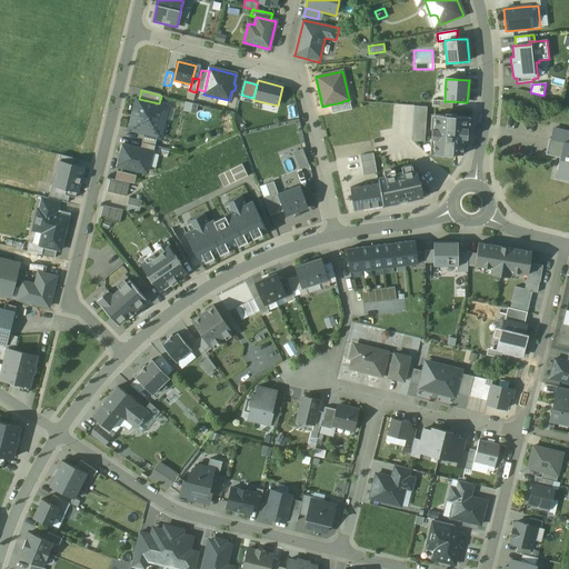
[(139,99),(137,99),(129,130),(161,138),(169,106),(159,103),(139,99)]
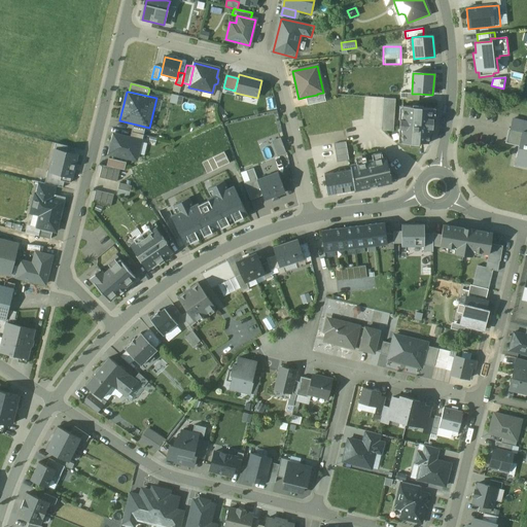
[(317,95),(306,97),(308,106),(325,101),(323,93),(317,94),(317,95)]
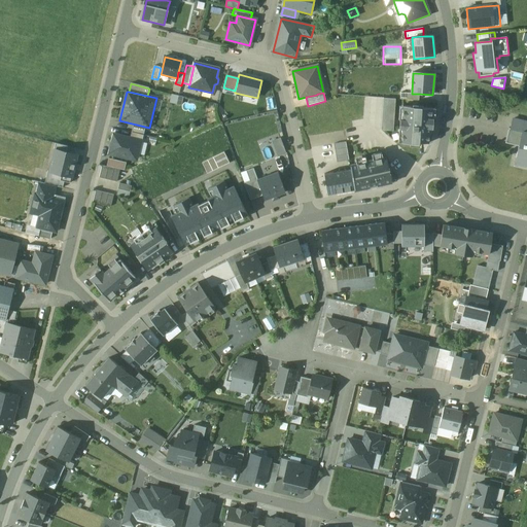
[(393,131),(395,100),(383,99),(381,130),(393,131)]
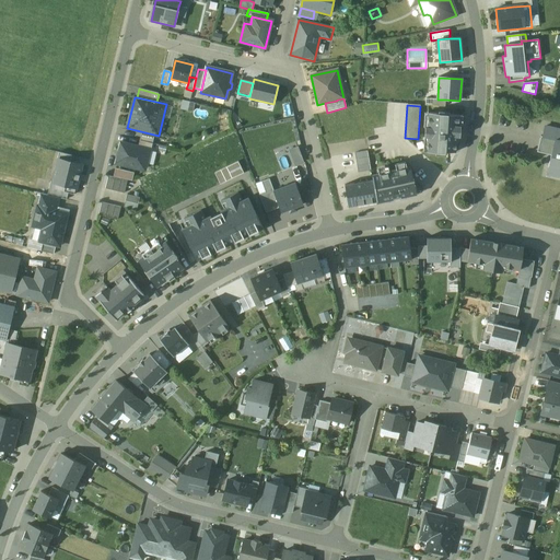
[(459,126),(459,115),(429,114),(428,128),(426,128),(426,138),(428,138),(427,152),(447,153),(447,152),(456,152),(457,143),(458,143),(458,138),(461,138),(461,127),(459,126)]
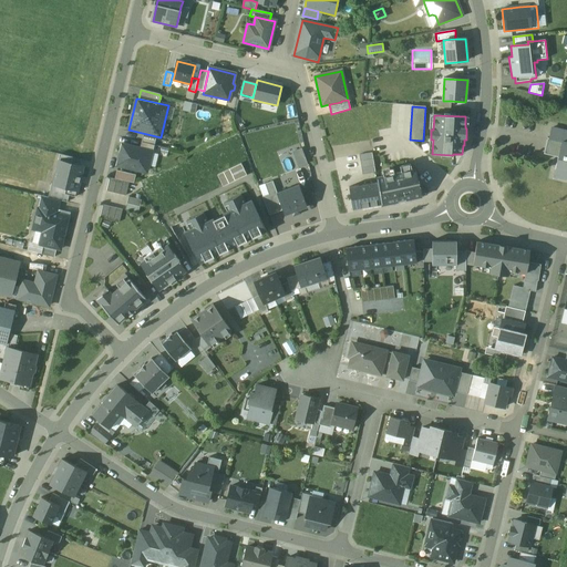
[(566,131),(564,131),(564,132),(550,129),(548,138),(546,138),(543,155),(557,158),(554,171),(553,177),(566,179),(566,131)]
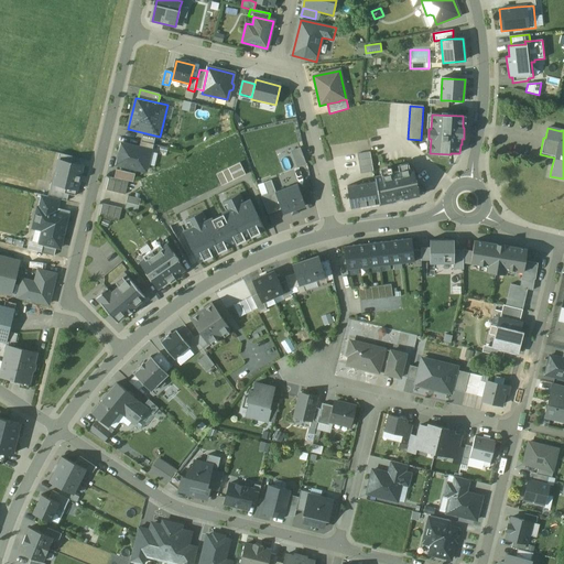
[(155,139),(142,136),(141,142),(153,144),(155,139)]
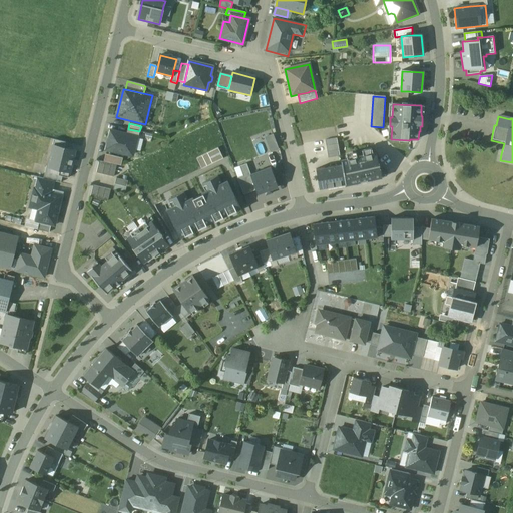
[(139,131),(128,129),(126,134),(137,137),(137,138),(138,138),(139,131)]
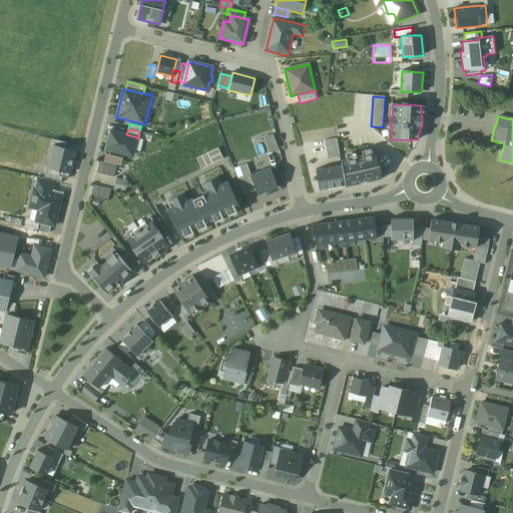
[(126,134),(110,130),(108,139),(109,139),(106,150),(129,155),(130,150),(134,151),(137,138),(137,137),(126,134)]
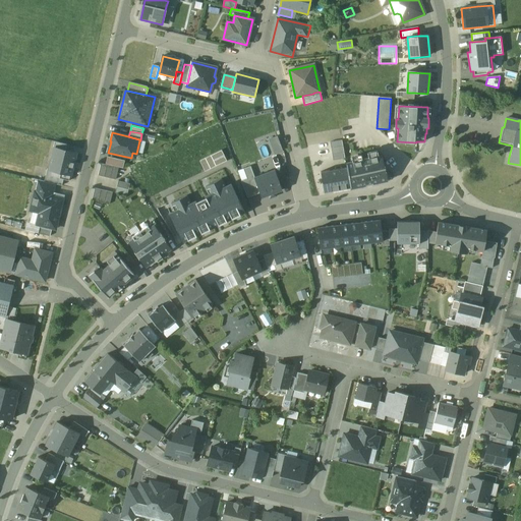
[(269,139),(275,156),(283,153),(277,136),(269,139)]
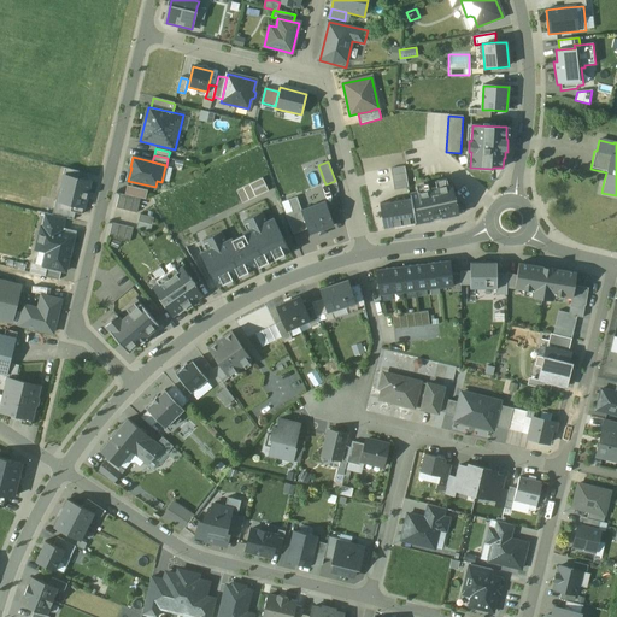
[(65,175),(77,178),(80,172),(65,169),(64,175),(65,175)]
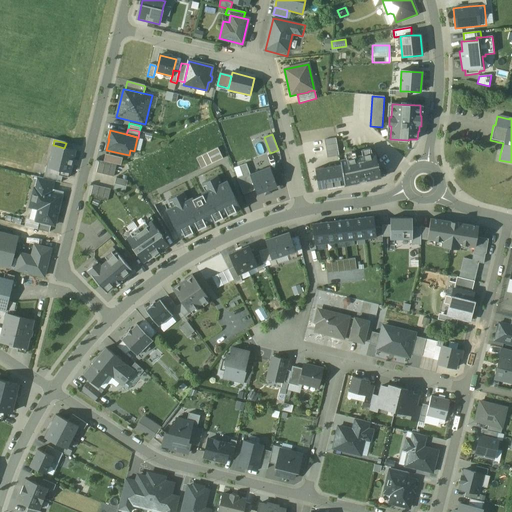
[(337,144),(325,146),(326,152),(338,149),(337,144)]
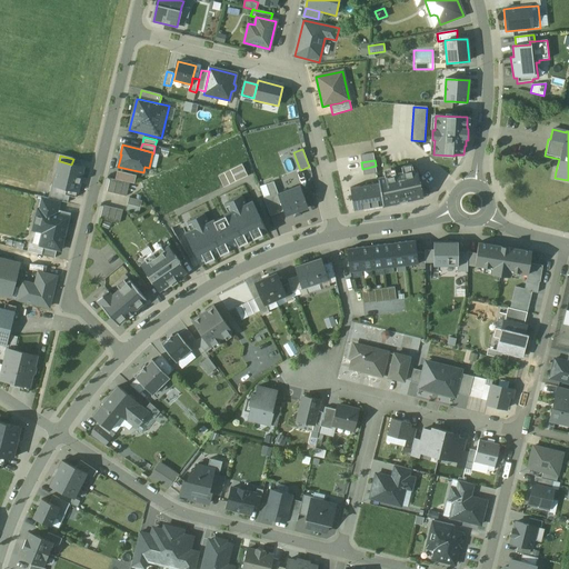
[(71,165),(60,161),(53,186),(78,191),(83,168),(71,165)]
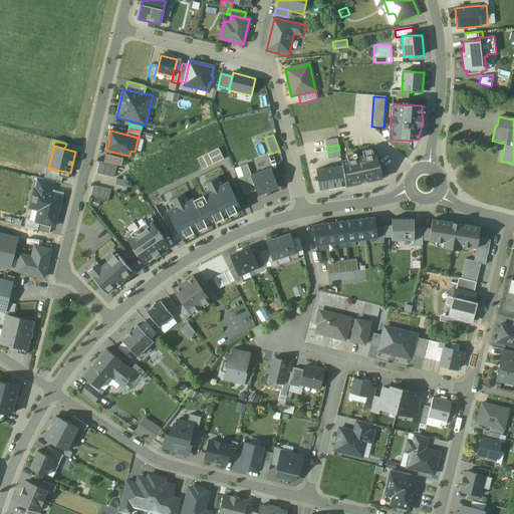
[(219,149),(197,159),(203,170),(224,159),(219,149)]
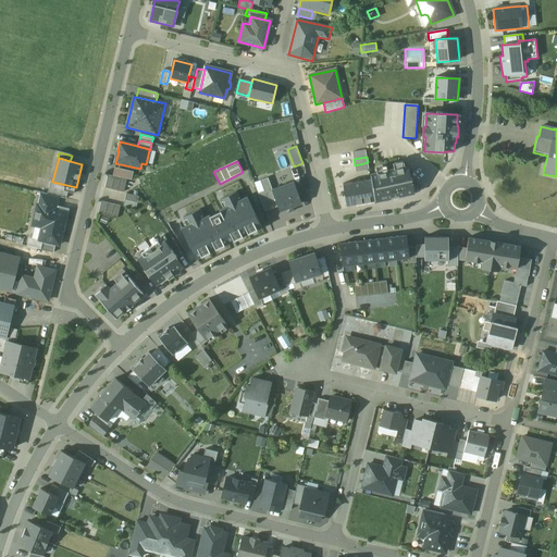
[(368,162),(355,165),(356,172),(369,170),(368,162)]
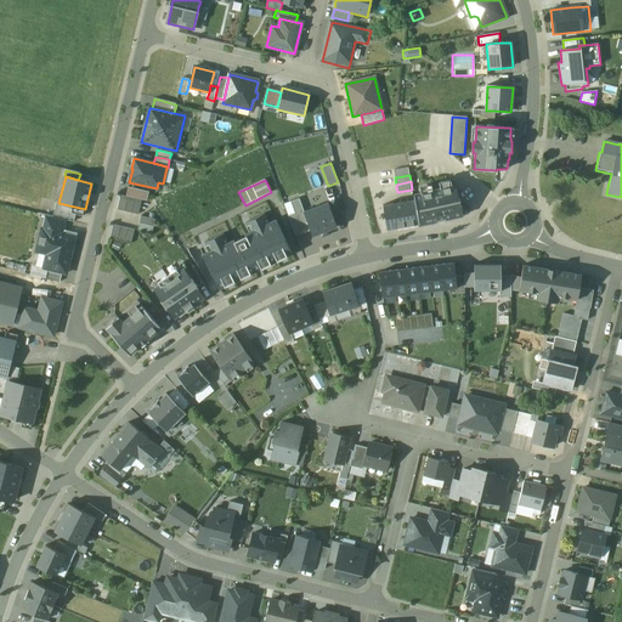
[(414,201),(418,225),(437,221),(437,222),(446,220),(446,219),(463,215),(456,186),(434,191),(434,192),(413,197),(414,201)]
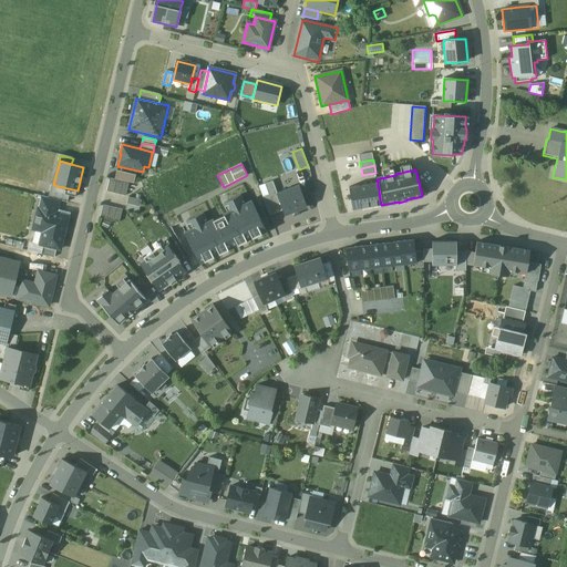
[(117,171),(115,179),(116,179),(123,181),(130,183),(134,184),(136,175),(117,171)]
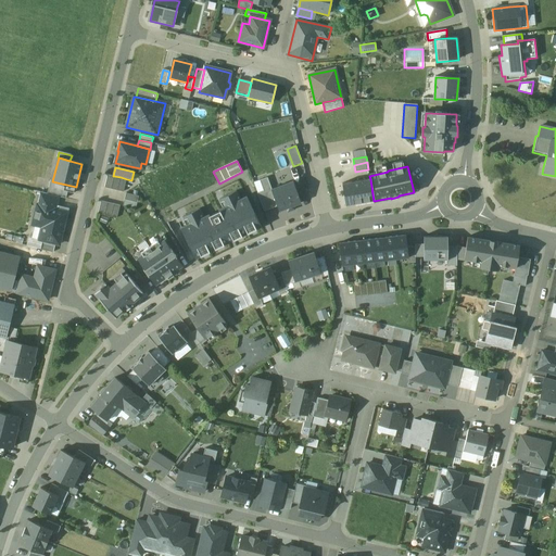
[(113,176),(108,175),(104,187),(111,189),(114,176),(113,176)]
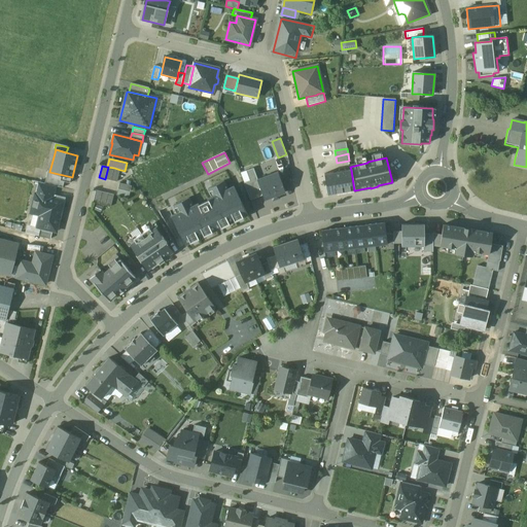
[(114,168),(108,167),(105,179),(111,180),(114,168)]
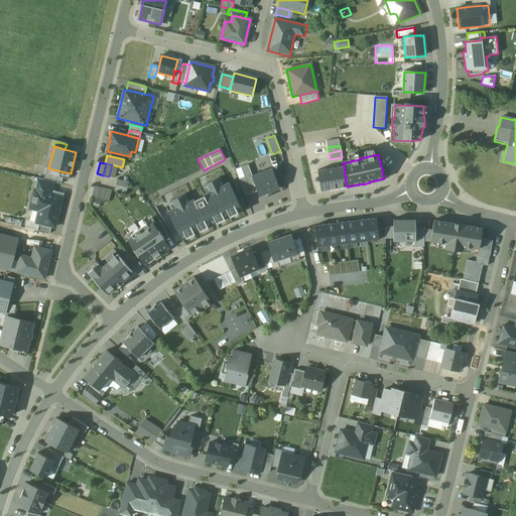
[(118,166),(112,164),(109,176),(115,178),(118,166)]
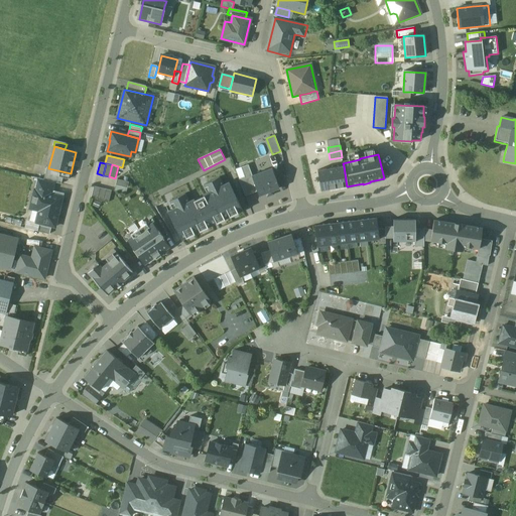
[(252,176),(248,164),(240,167),(243,177),(238,179),(244,196),(257,191),(252,176)]
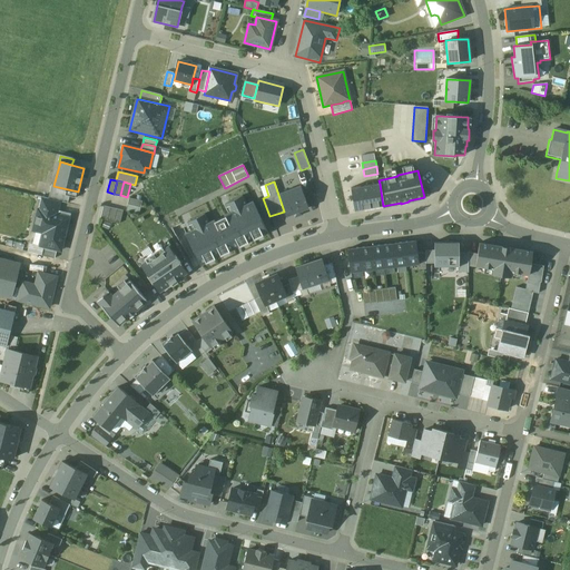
[(380,184),(351,188),(355,212),(383,206),(380,184)]
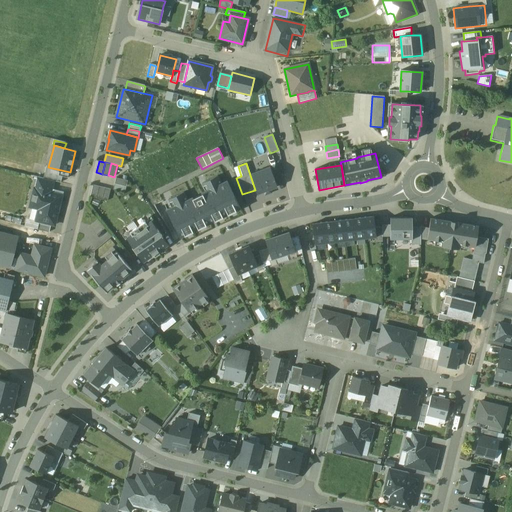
[(68,178),(70,172),(48,167),(47,166),(44,178),(55,181),(61,183),(63,176),(68,178)]
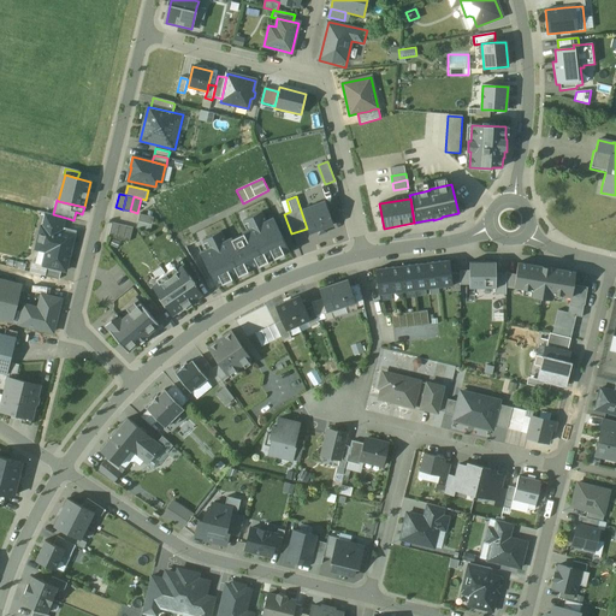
[(325,201),(301,211),(307,229),(309,234),(333,225),(325,201)]
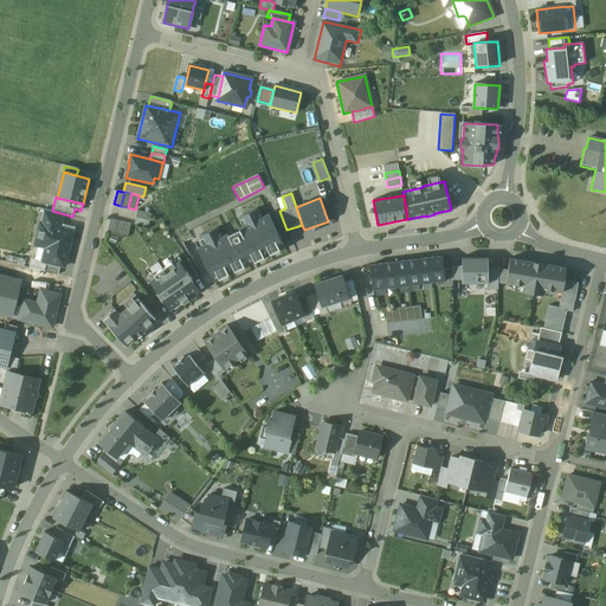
[(208,244),(198,249),(213,282),(220,278),(218,275),(225,271),(227,275),(236,271),(234,268),(242,264),(243,268),(256,262),(253,258),(260,255),(263,258),(271,255),(269,251),(277,247),(278,251),(284,247),(269,214),(262,218),(258,208),(244,216),(249,224),(238,229),(239,230),(229,236),(227,234),(223,237),(218,227),(204,234),(208,244)]
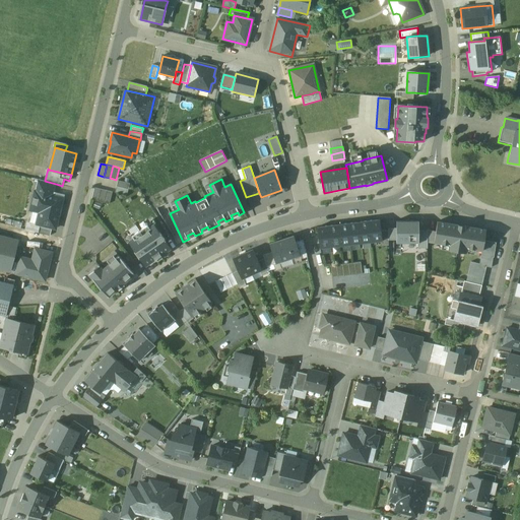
[(45,181),(38,180),(35,191),(53,195),(56,184),(45,181)]
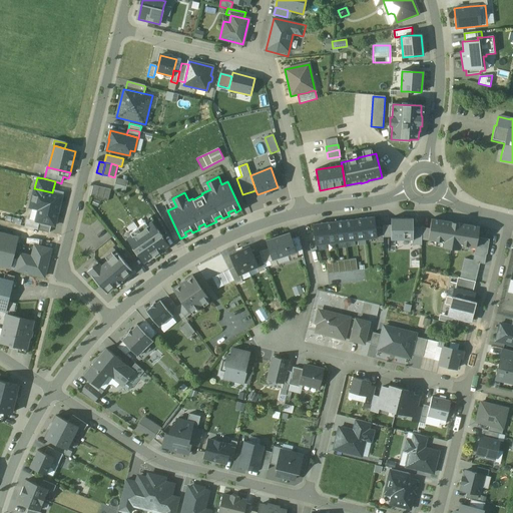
[(126,186),(128,181),(116,178),(115,184),(126,186)]
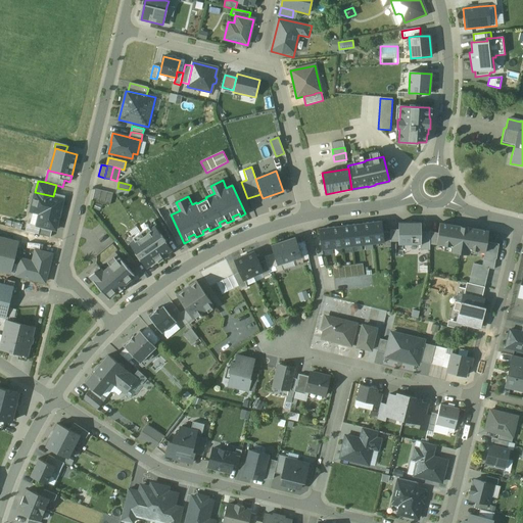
[(128,196),(129,190),(117,188),(116,194),(128,196)]
